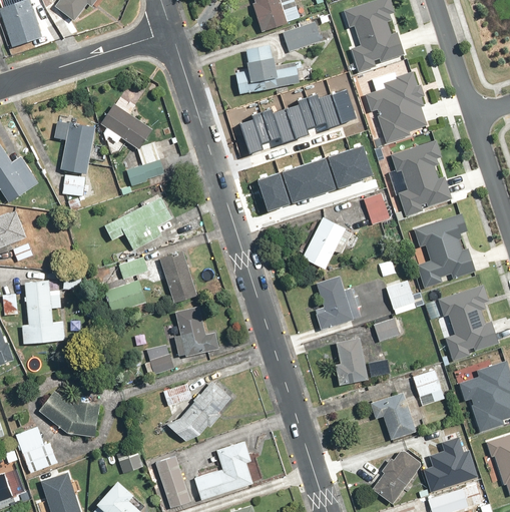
[(29,0),(0,10),(0,13),(12,49),(43,39),(29,0)]
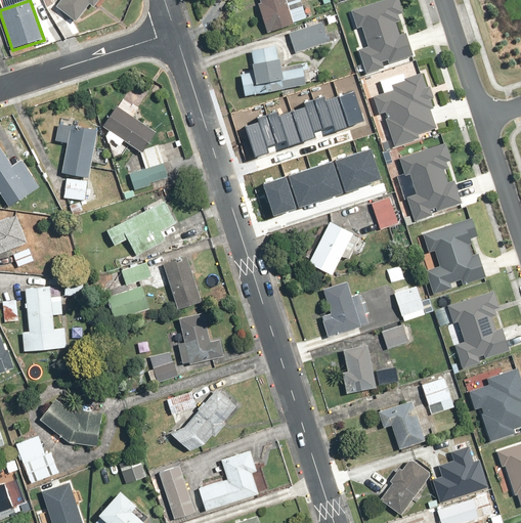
[(62,0),(57,7),(77,23),(90,5),(94,8),(99,0),(62,0)]
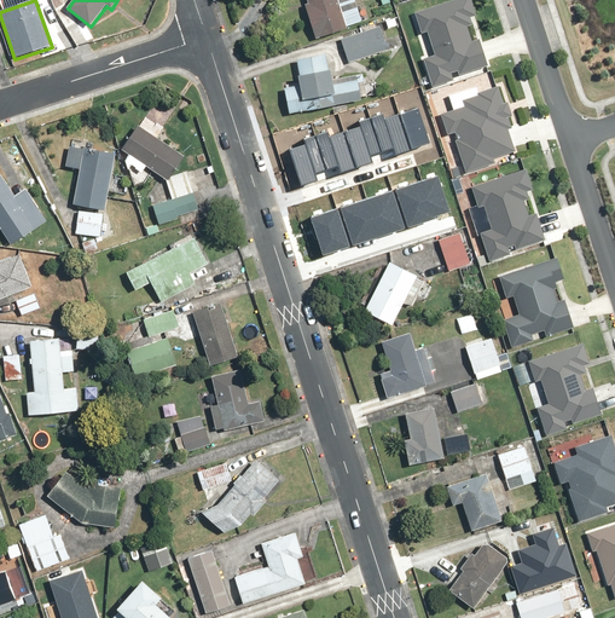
[(299,0),(301,4),(296,5),(307,39),(340,29),(340,27),(357,22),(348,0),(299,0)]
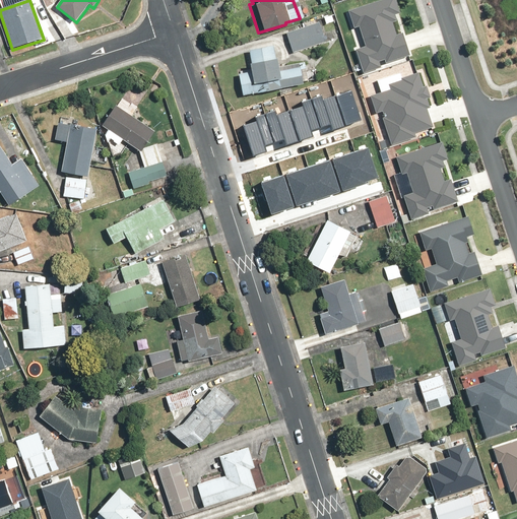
[(388,0),(380,0),(342,12),(354,50),(350,52),(358,74),(405,59),(396,31),(389,35),(385,22),(390,21),(388,14),(393,13),(388,0)]
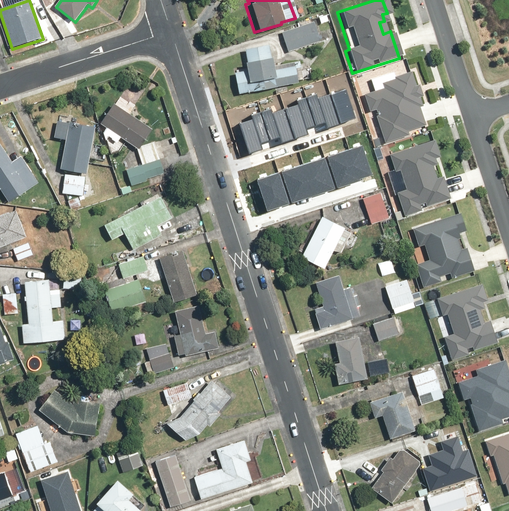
[(53,4),(37,13),(46,30),(63,21),(53,4)]
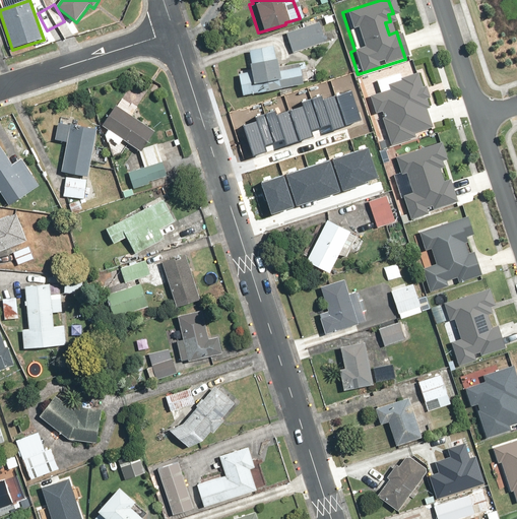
[(126,11),(120,9),(117,17),(123,20),(126,11)]
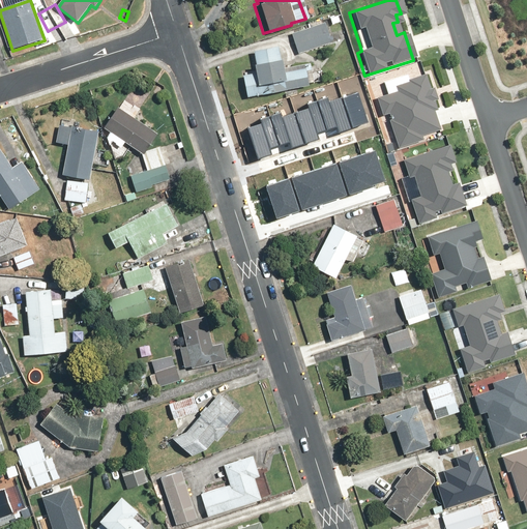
[(333,17),(325,20),(327,26),(335,23),(333,17)]
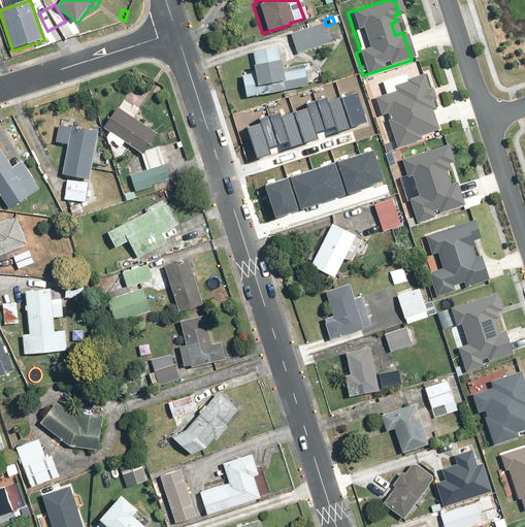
[(319,23),(286,34),(292,54),(325,43),(319,23)]
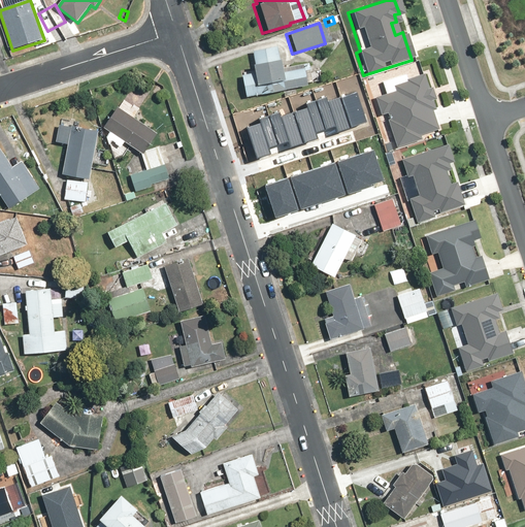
[(236,75),(240,97),(302,86),(301,84),(307,83),(303,63),(275,69),(271,46),(247,52),(250,63),(245,64),(247,73),(236,75)]
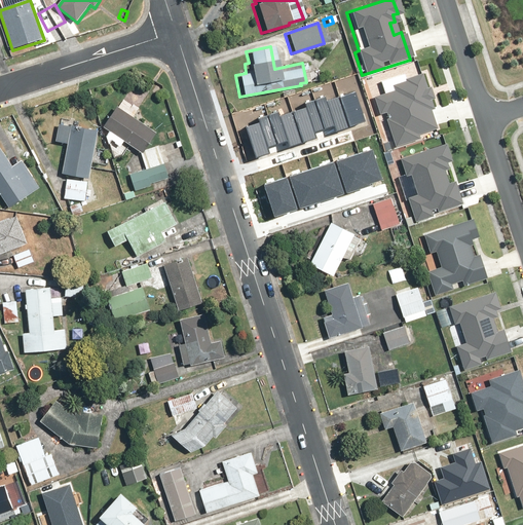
[(374,113),(379,112),(389,147),(415,140),(432,135),(424,110),(431,108),(420,75),(388,84),(390,90),(369,97),(374,113)]
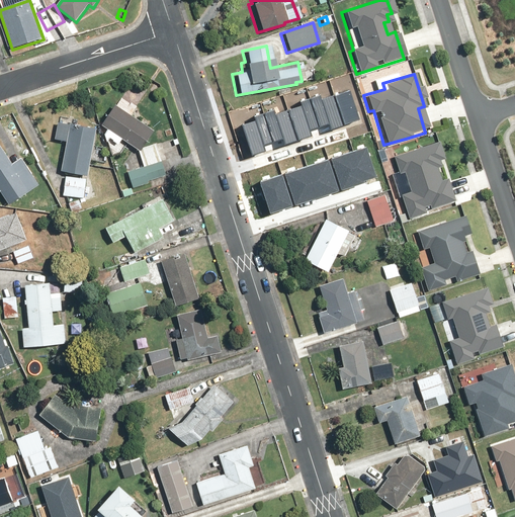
[(346,77),(325,84),(333,109),(354,102),(346,77)]
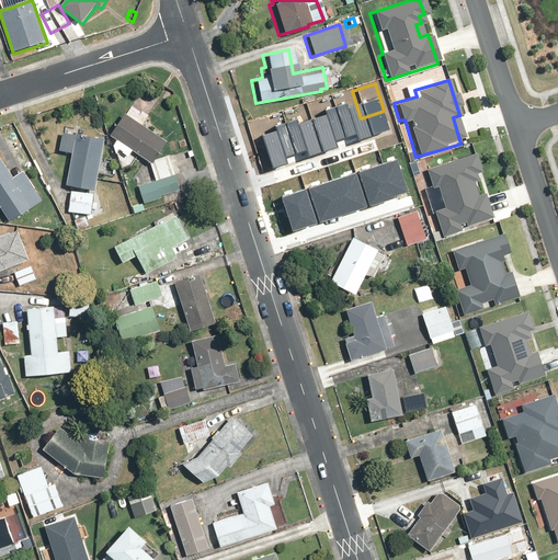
[(126,112),(111,135),(152,163),(169,140),(126,112)]
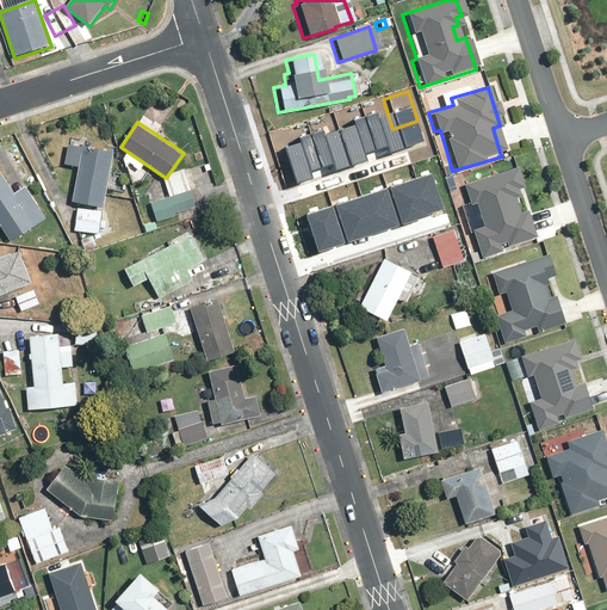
[(311,153),(302,171),(328,185),(340,164),(357,172),(366,152),(350,143),(354,136),(327,122),(316,127),(303,149),(311,153)]
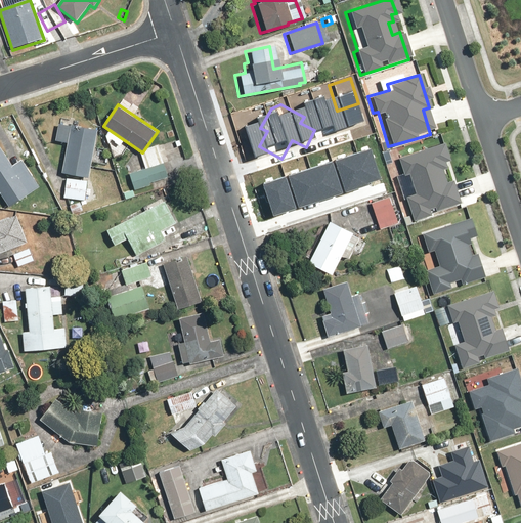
[(99,130),(58,122),(54,140),(68,143),(62,172),(90,178),(99,130)]
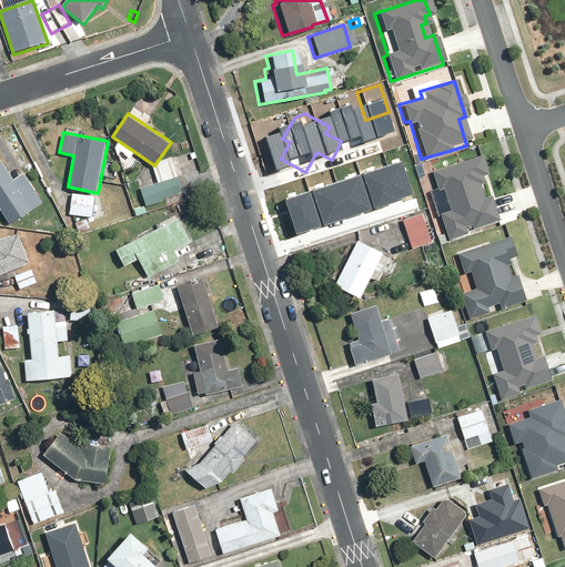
[(477,157),(427,172),(440,214),(435,216),(442,241),(496,225),(487,195),(478,198),(474,183),(478,181),(476,174),(482,173),(477,157)]
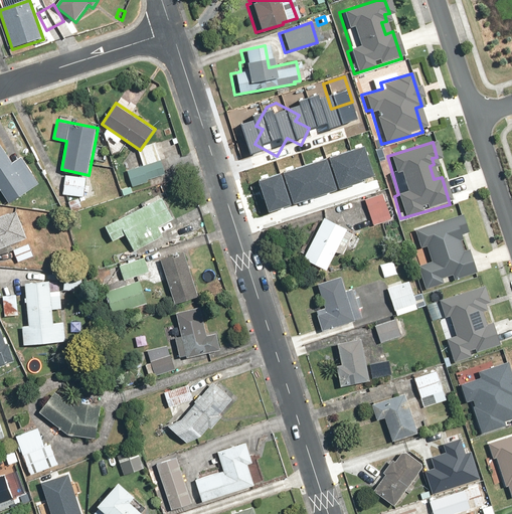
[(0,190),(8,203),(38,185),(21,157),(12,163),(0,144),(0,190)]
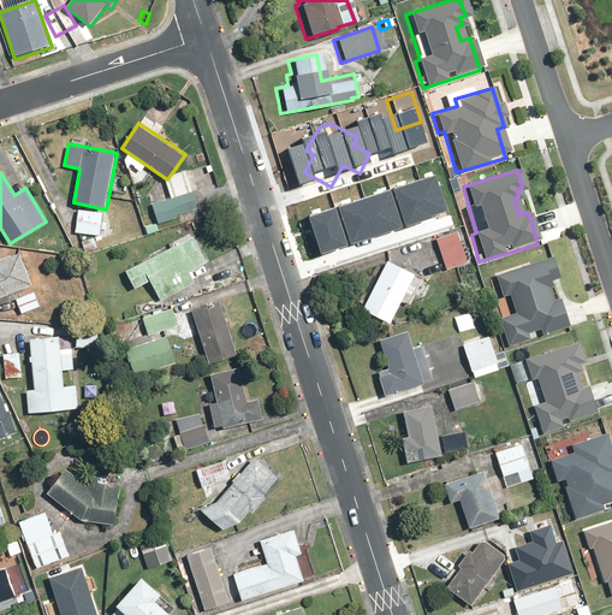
[(155,223),(144,226),(147,236),(166,231),(162,222),(197,210),(186,178),(166,187),(171,200),(150,207),(155,223)]
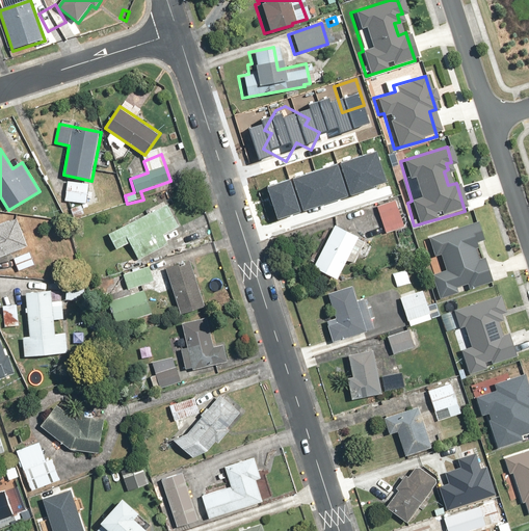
[(376,154),(368,156),(371,169),(370,169),(374,181),(384,178),(376,154)]
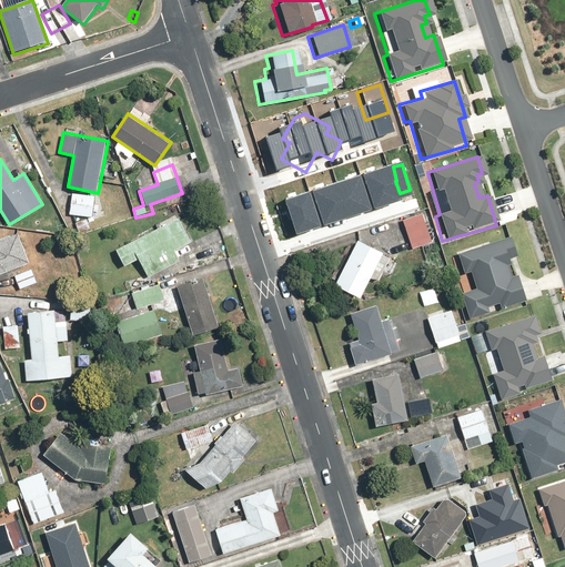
[(319,175),(290,185),(306,236),(336,226),(319,175)]
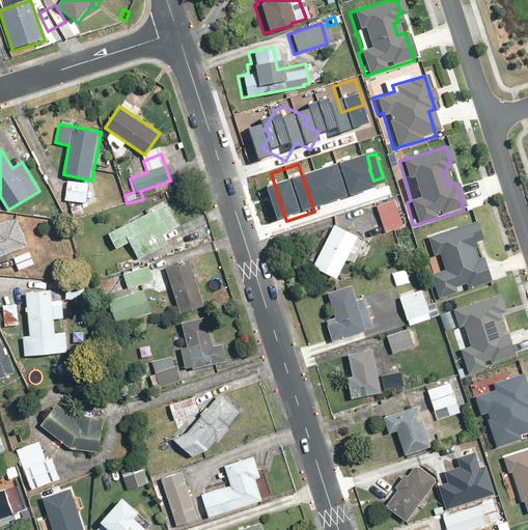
[(363,179),(323,194),(329,214),(370,199),(363,179)]
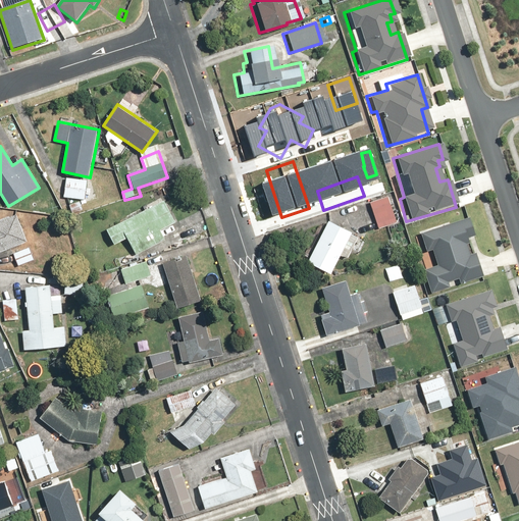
[(88,181),(64,180),(63,199),(87,200),(88,181)]
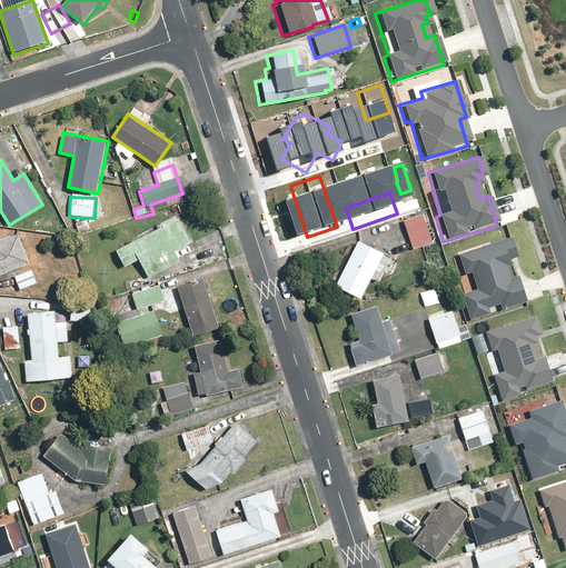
[(417,213),(397,220),(408,250),(427,245),(417,213)]
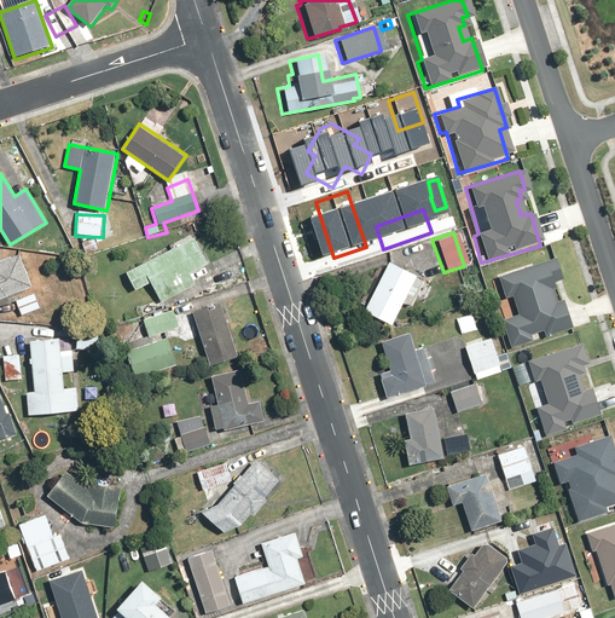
[(195,238),(127,272),(137,292),(151,284),(160,301),(195,283),(190,273),(208,264),(195,238)]
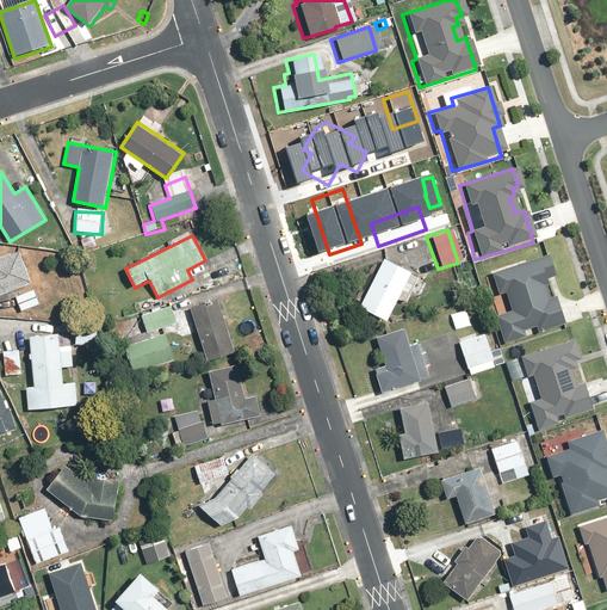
[(0,295),(32,283),(20,252),(0,259),(0,295)]
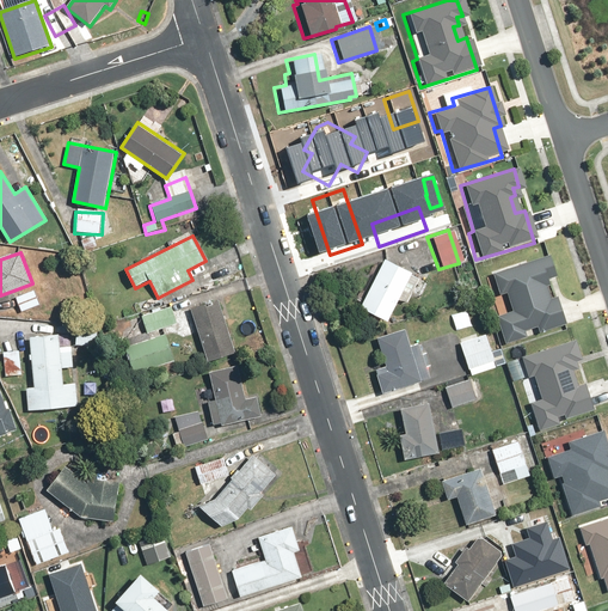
[(496,315),(503,340),(524,334),(522,329),(534,325),(535,331),(564,322),(556,292),(548,294),(545,282),(547,282),(545,275),(552,273),(547,254),(491,272),(497,291),(504,288),(511,311),(496,315)]
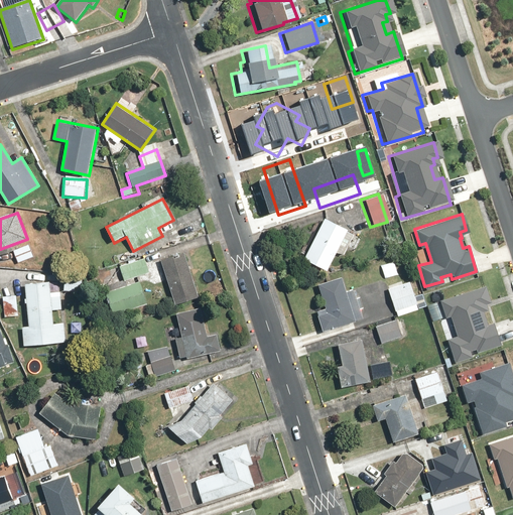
[(348,233),(317,219),(298,260),(322,271),(330,253),(338,254),(348,233)]
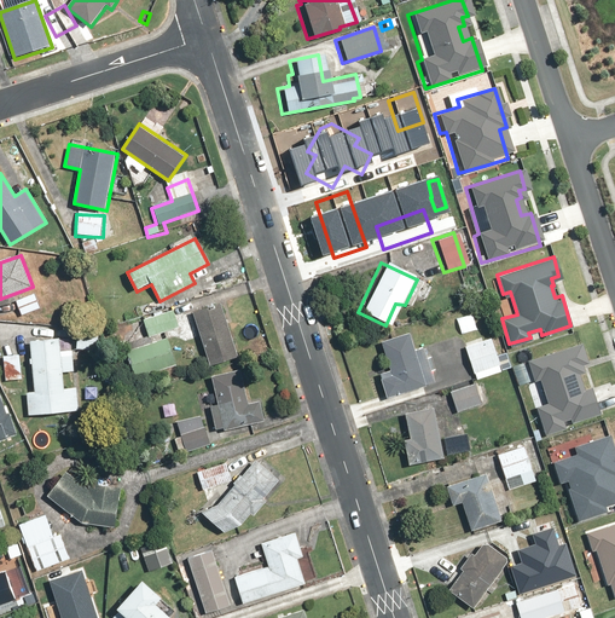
[(34,294),(15,302),(21,317),(40,309),(34,294)]
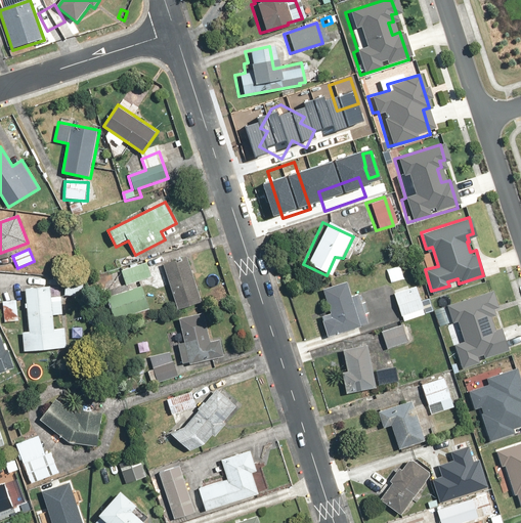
[(189,256),(164,264),(178,309),(203,302),(189,256)]
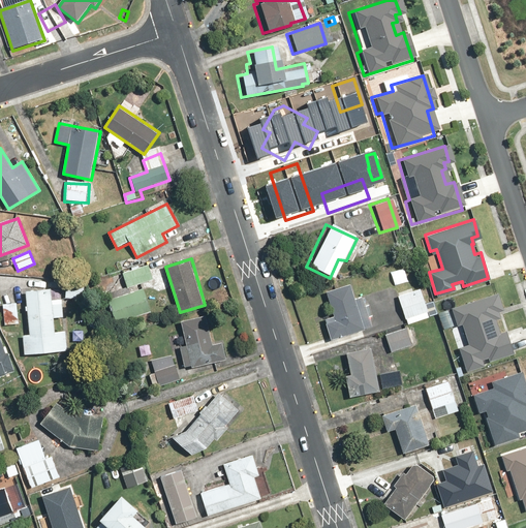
[(148,265),(122,274),(127,288),(153,279),(148,265)]
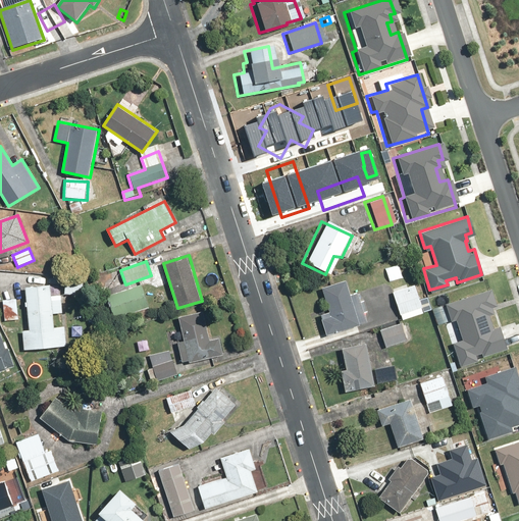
[(83,279),(65,278),(64,296),(82,297),(83,279)]
